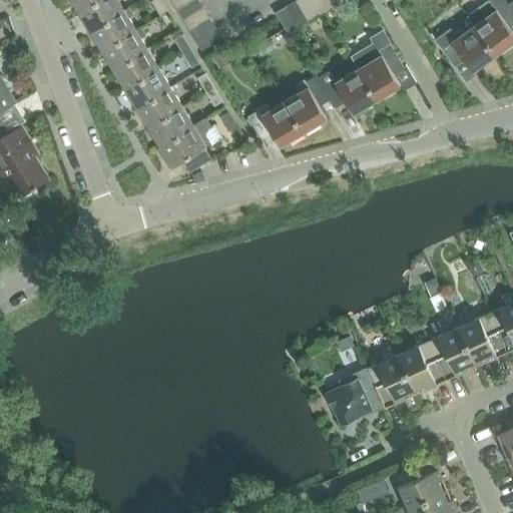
[(71,0),(78,12),(97,0),(71,0)]
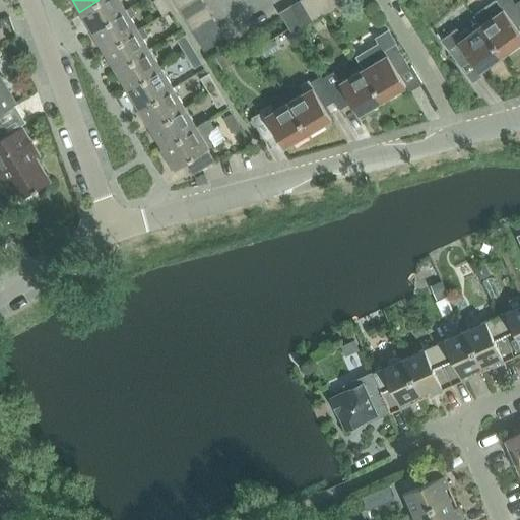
[(99,0),(79,12),(91,31),(125,11),(118,0),(99,0)]
